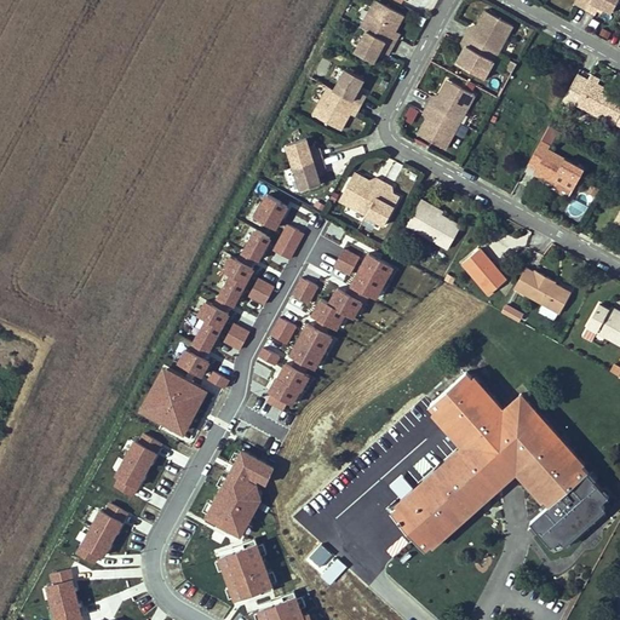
[(373,62),(377,55),(379,50),(384,52),(388,53),(397,36),(392,34),(395,30),(403,15),(377,0),(374,0),(363,21),(369,24),(366,30),(355,52),(373,62)]
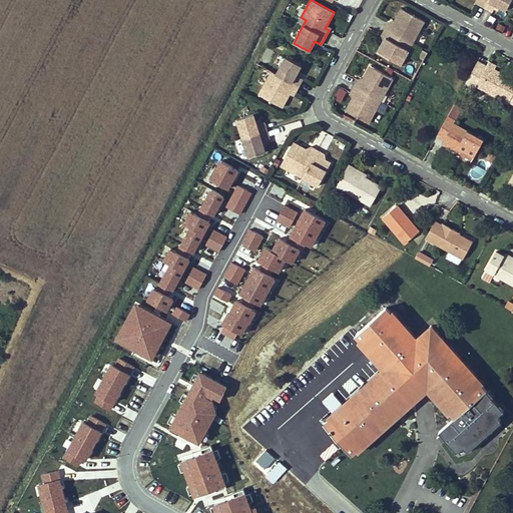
[(495,8),(496,5),(500,7),(506,10),(511,0),(480,0),(481,0),(479,4),(493,12),(495,8)]
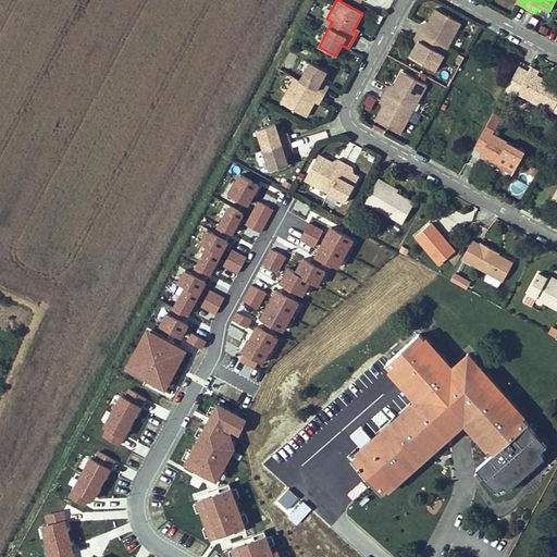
[(434,71),(460,23),(435,10),(429,23),(426,27),(422,25),(415,38),(419,40),(417,45),(410,58),(434,71)]
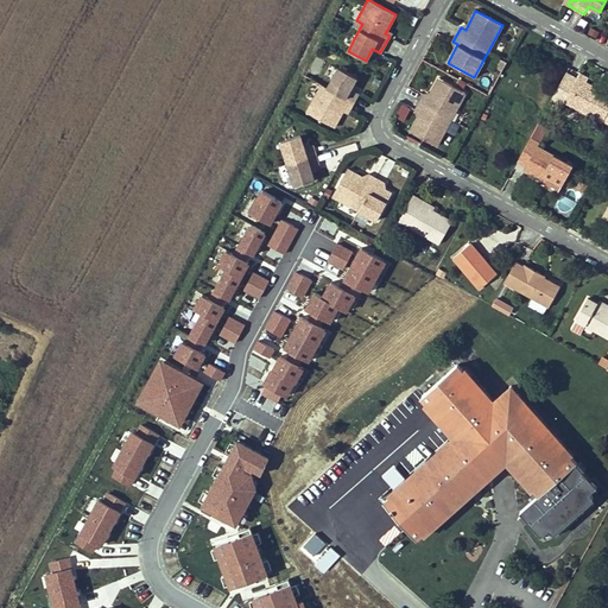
[(504,69),(507,61),(500,57),(495,65),(504,69)]
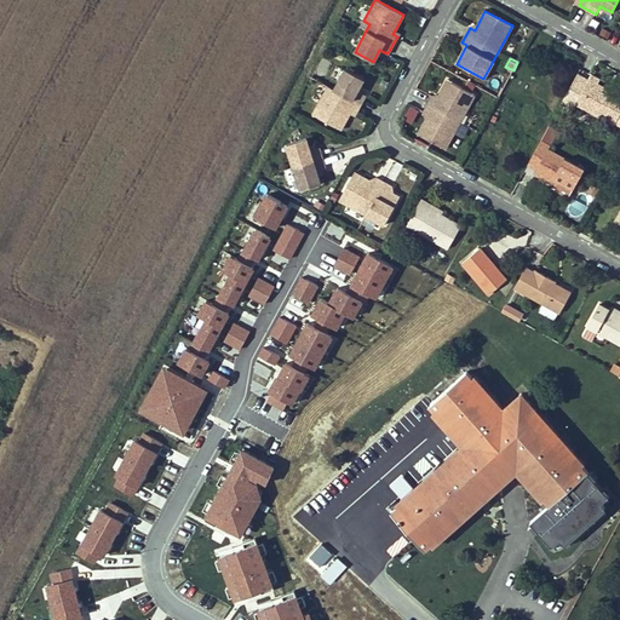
[(342,130),(350,114),(352,109),(356,112),(366,95),(362,92),(357,91),(360,86),(365,78),(346,68),(334,89),(331,96),(325,92),(313,114),(342,130)]
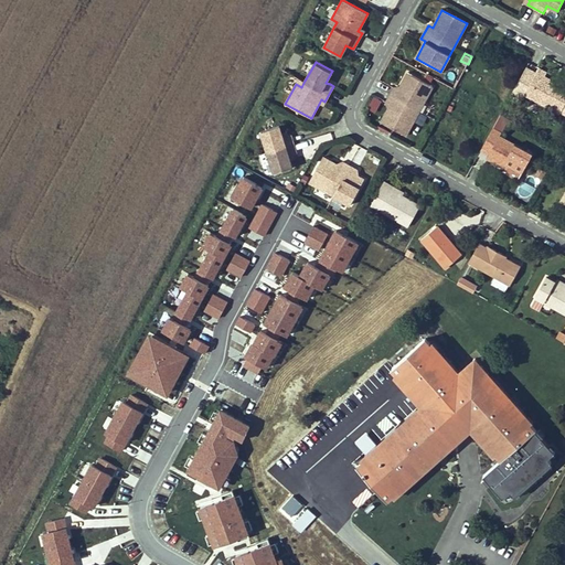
[(530,84),(535,74),(525,68),(520,78),(530,84)]
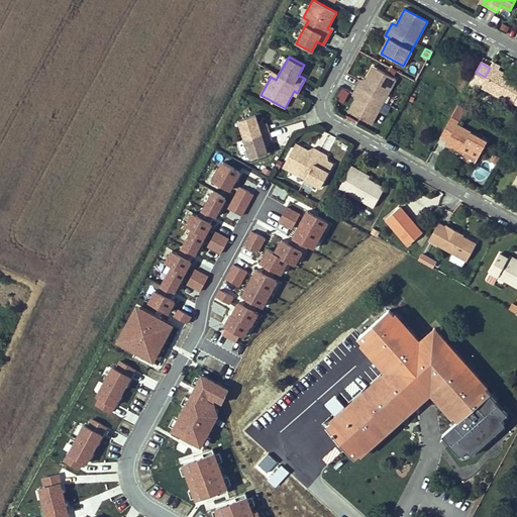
[(480,86),(513,104),(514,102),(516,96),(516,80),(510,77),(509,79),(504,76),(505,74),(499,71),(501,67),(493,63),(490,68),(485,77),(480,86)]
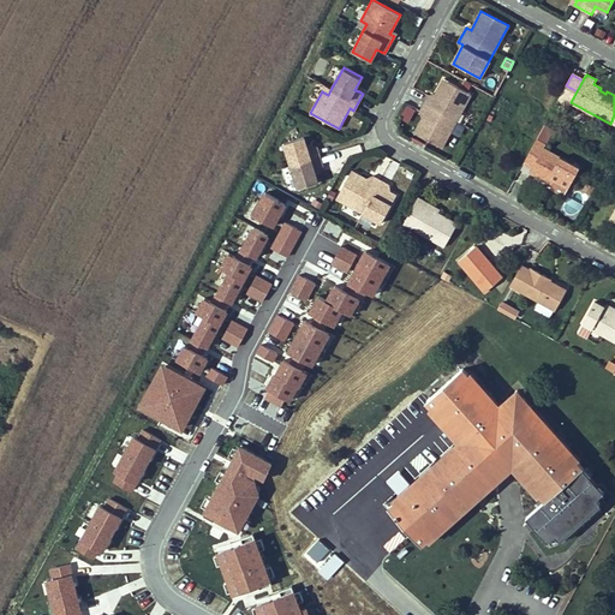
[(443,79),(435,95),(434,99),(429,96),(422,109),(422,112),(423,113),(425,114),(423,118),(415,132),(442,148),(471,94),(443,79)]
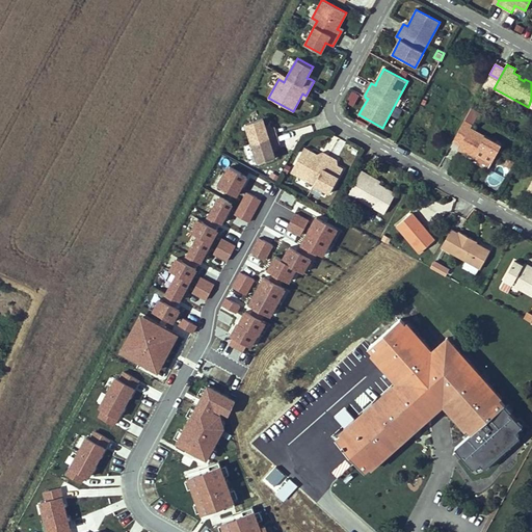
[(499,79),(489,74),(482,87),(491,92),(494,88),(499,79)]
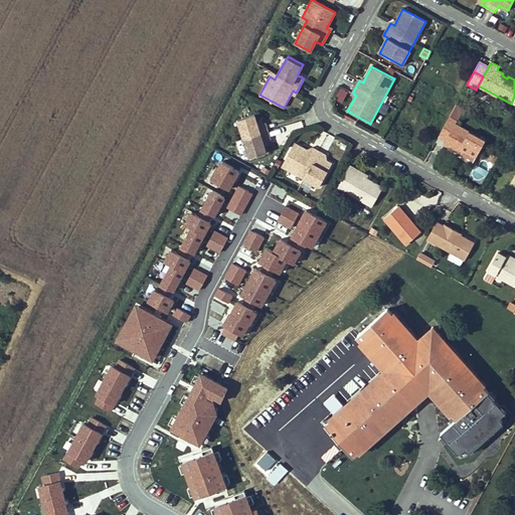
[(387,119),(394,111),(384,103),(378,111),(387,119)]
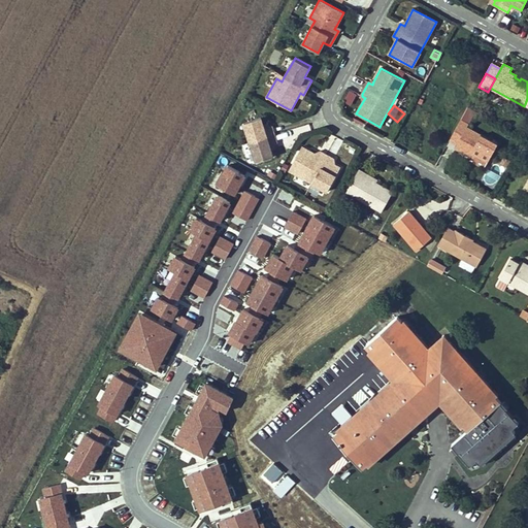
[(467,107),(460,120),(468,124),(475,111),(467,107)]
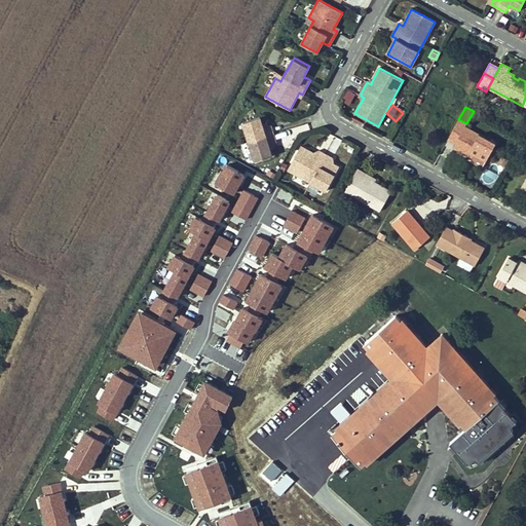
[(272,156),(270,149),(269,145),(273,144),(276,143),(271,125),(267,126),(263,127),(262,123),(260,116),(242,122),(256,161),(272,156)]
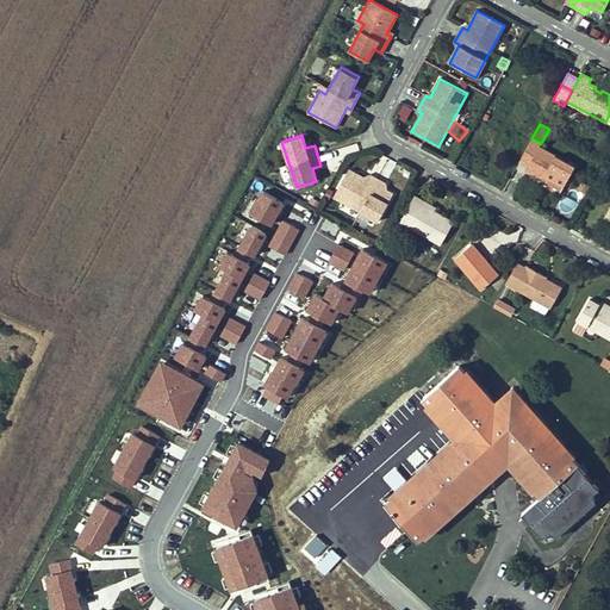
[(564,185),(565,186),(574,167),(539,147),(541,143),(531,138),(520,162),(528,167),(526,170),(542,180),(545,175),(564,185)]
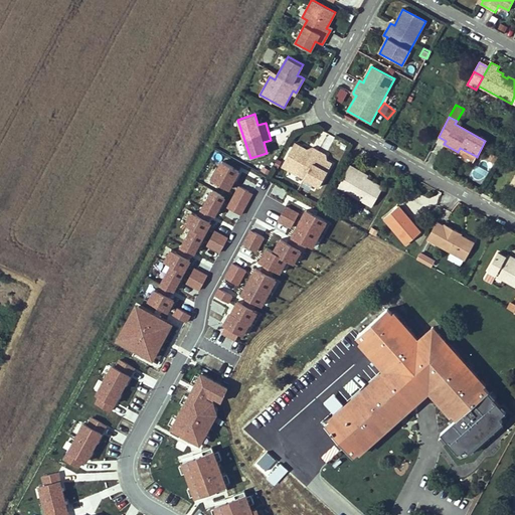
[(282,166),(320,186),(332,164),(326,160),(323,159),(325,155),(312,148),(310,152),(307,150),(295,143),(282,166)]
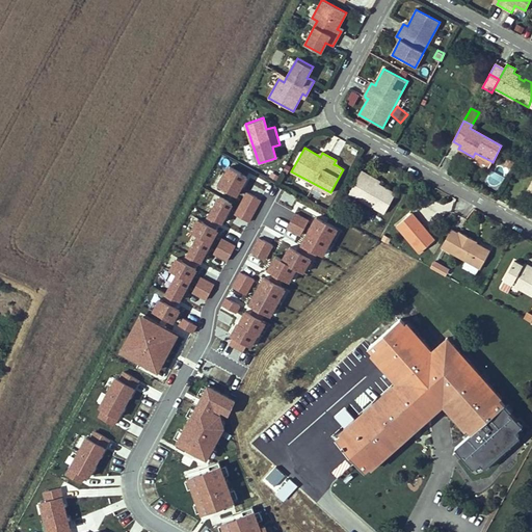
[(491,161),(475,153),(473,157),(478,159),(477,163),(487,168),(491,161)]
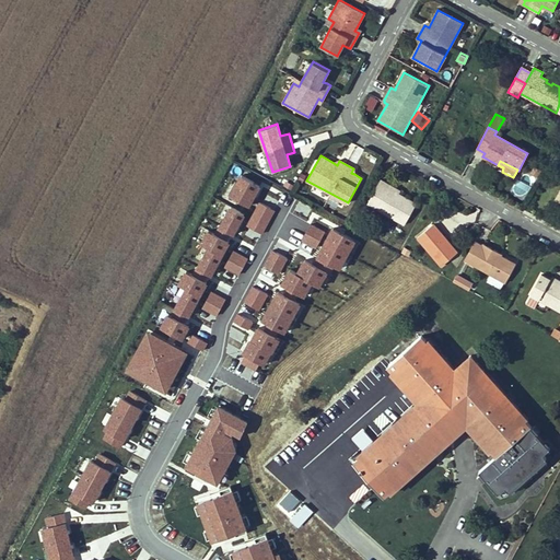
[(416,203),(398,194),(386,188),(388,185),(381,181),(373,194),(380,198),(374,207),(405,223),(416,203)]
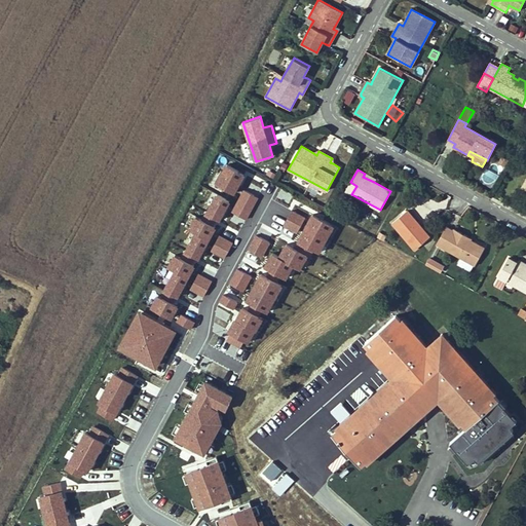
[(365,174),(363,177),(374,182),(376,180),(365,174)]
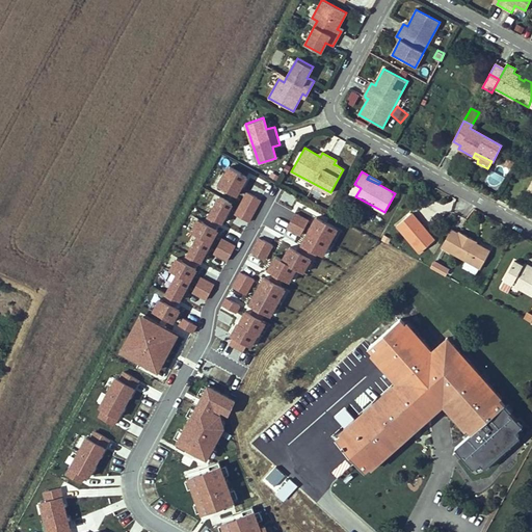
[(355,196),(361,188),(354,184),(349,193),(355,196)]
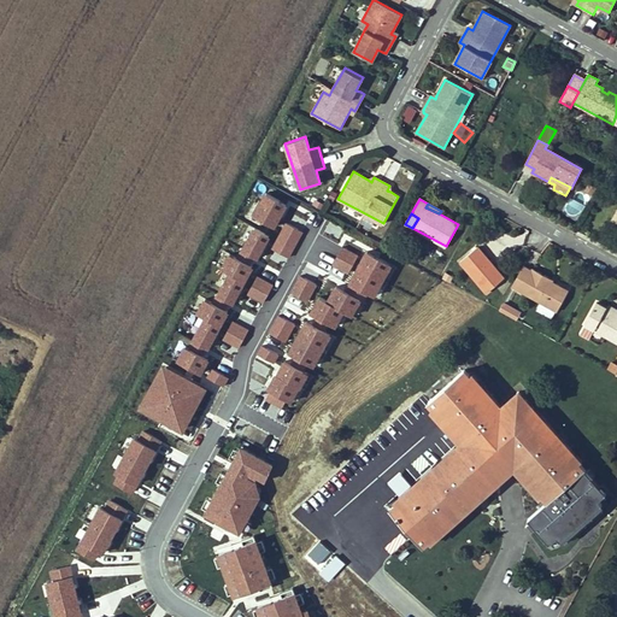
[(459,262),(486,293),(504,278),(477,247),(459,262)]
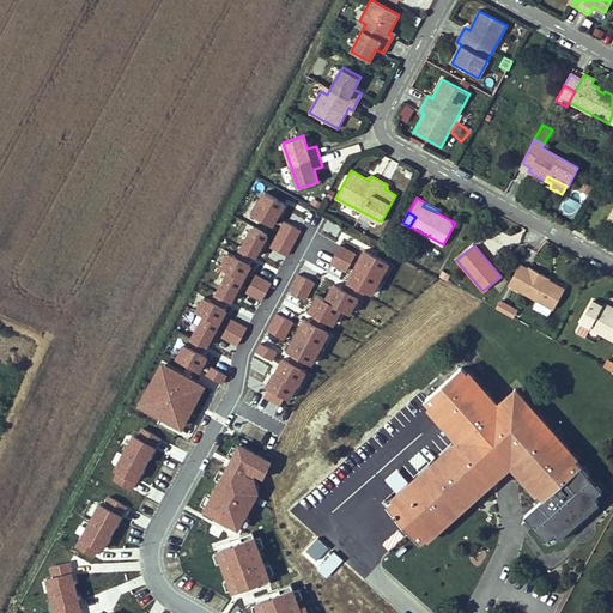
[(546,281),(548,280),(550,278),(528,267),(527,268),(520,265),(508,285),(552,310),(564,289),(552,283),(551,284),(546,281)]
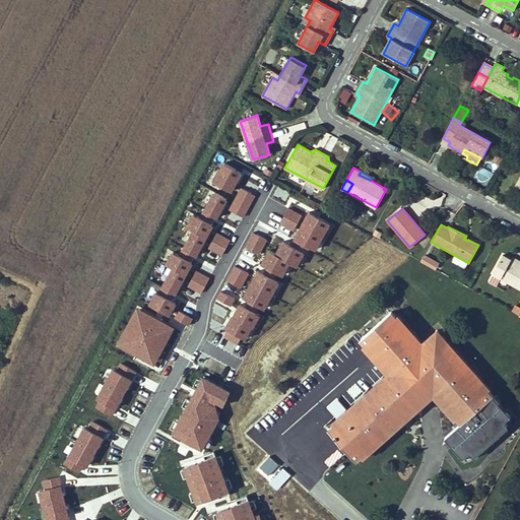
[(519,264),(510,259),(502,255),(492,273),(519,288),(519,264)]
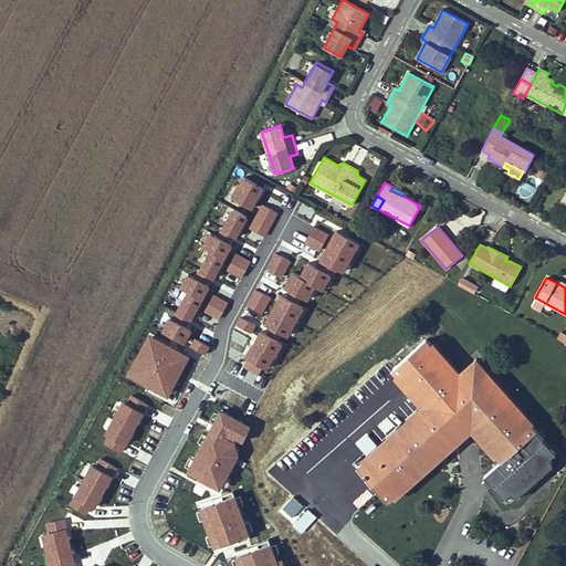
[(463,280),(461,279),(458,285),(460,286),(470,292),(473,293),(477,287),(473,285),(463,280)]
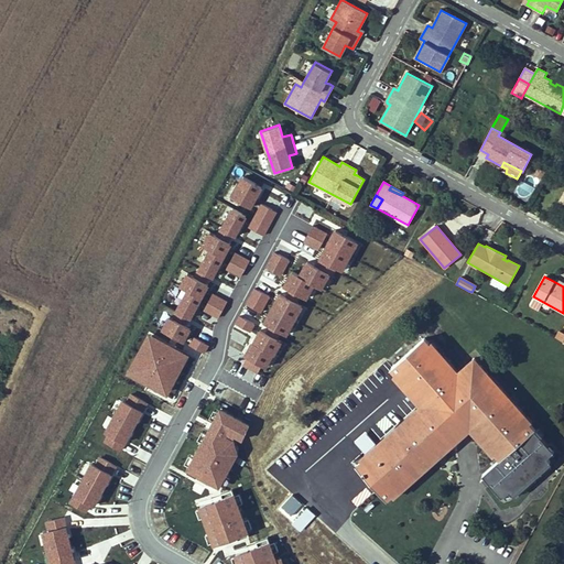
[(246,356),(266,365),(279,339),(259,329),(246,356)]
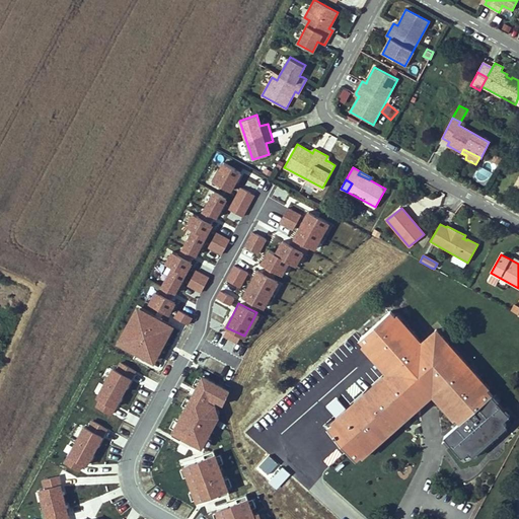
[(418,406),(416,404),(413,400),(427,387),(431,392),(449,414),(451,412),(460,423),(492,395),(483,385),(485,383),(479,378),(478,380),(468,369),(470,368),(462,359),(461,360),(452,351),(453,349),(449,344),(435,358),(422,343),(418,338),(416,340),(390,311),(360,339),(385,366),(383,368),(389,374),(328,429),(341,443),(355,459),(392,427),(412,410),(413,411),(418,406)]
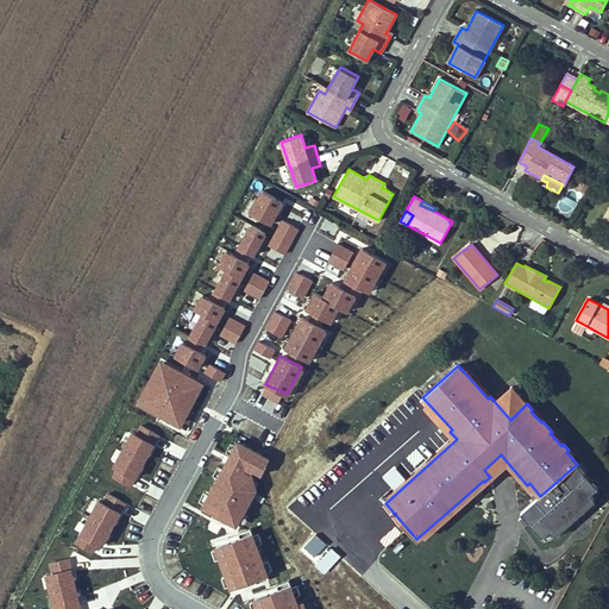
[(512,387),(495,402),(510,420),(527,403),(512,387)]
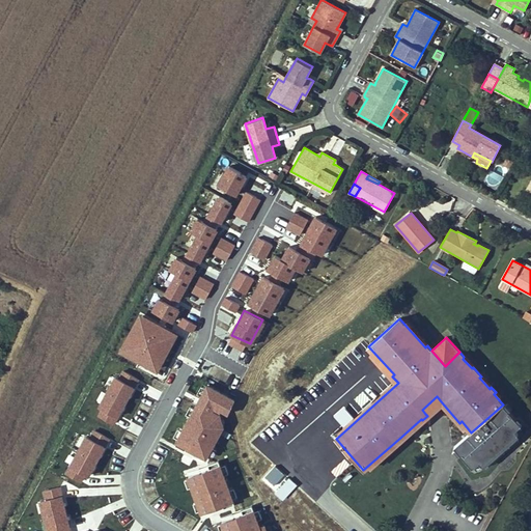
[(463,359),(472,368),(473,367),(464,357),(463,359)]
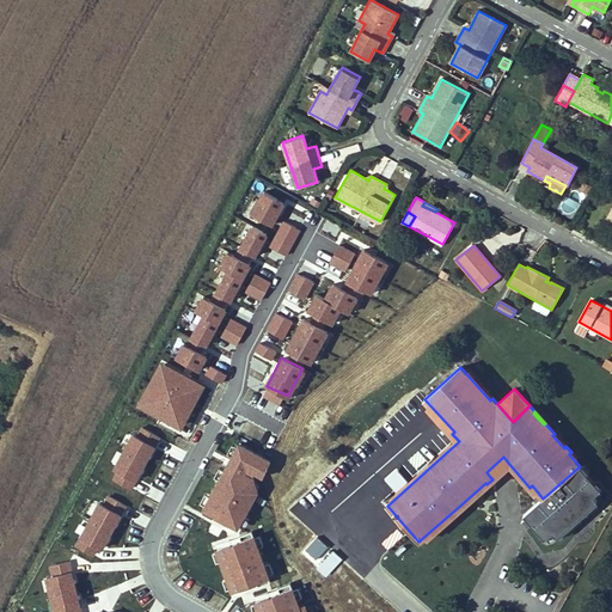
[(552,435),(564,448),(565,446),(555,434),(552,435)]
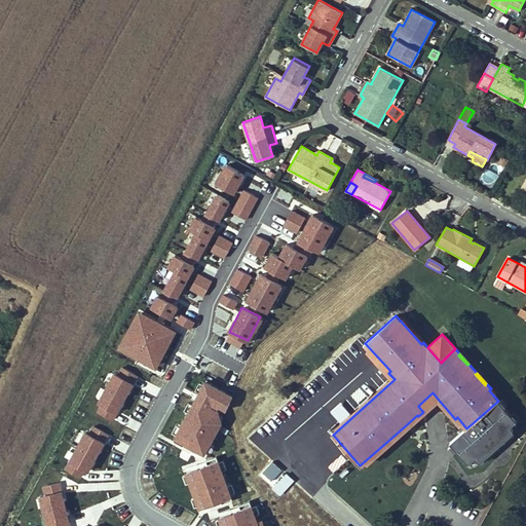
[(433,392),(418,406),(421,410),(437,398),(433,392)]
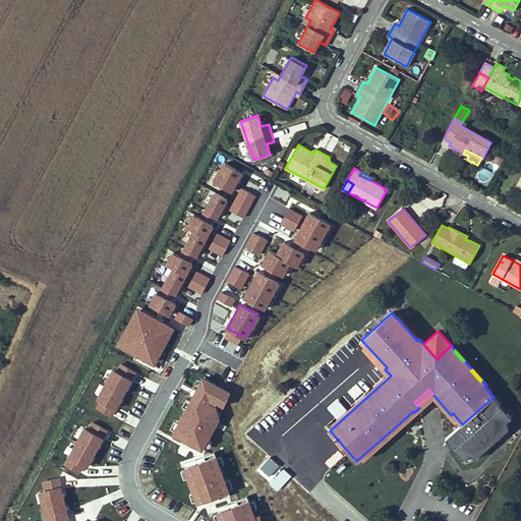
[(281,439),(290,435),(286,426),(277,431),(281,439)]
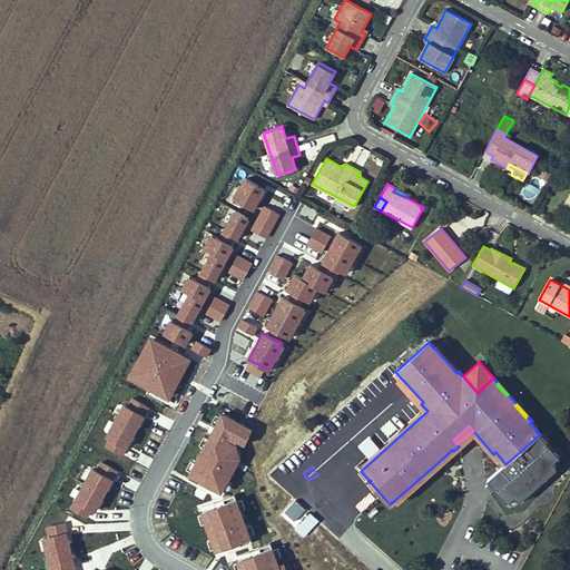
[(324,475),(315,483),(322,491),(331,483),(324,475)]
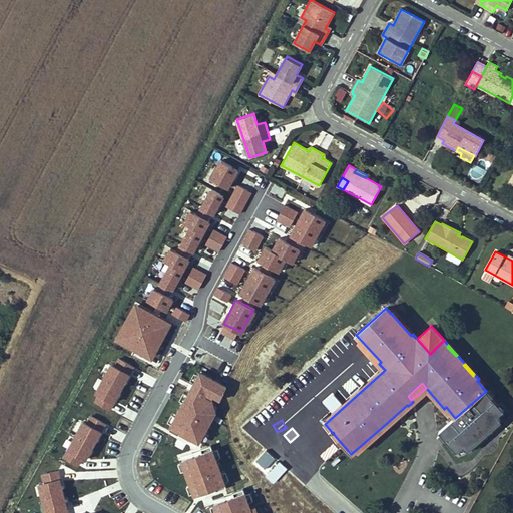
[(291,446),(297,451),(308,440),(303,434),(291,446)]
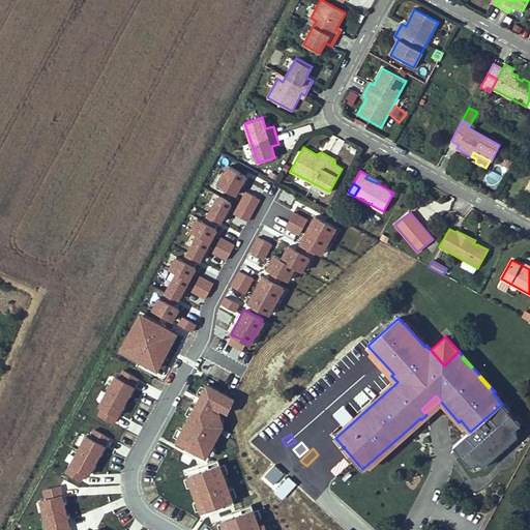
[(228,481),(212,490),(219,504),(235,496),(228,481)]
